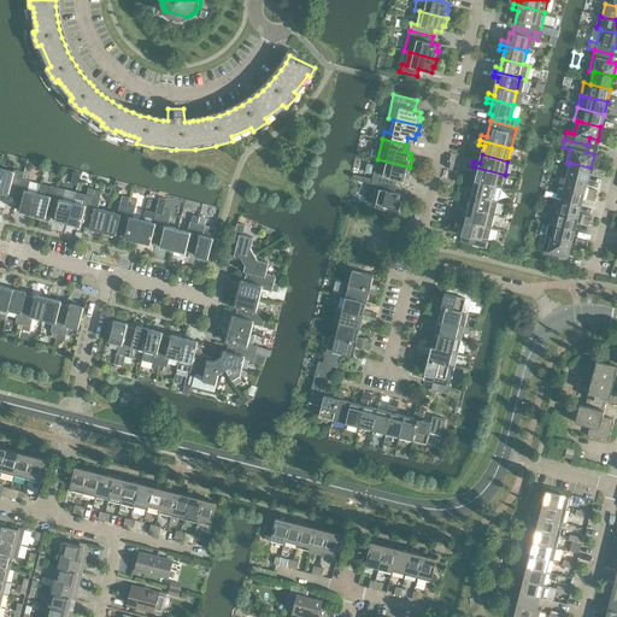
[(407,175),(410,168),(377,159),(372,180),(397,186),(398,178),(404,181),(405,175),(407,175)]
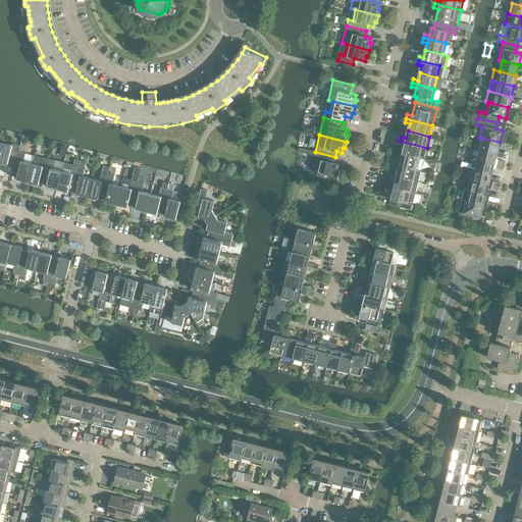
[(497,152),(500,142),(482,138),(482,139),(480,148),(497,152)]
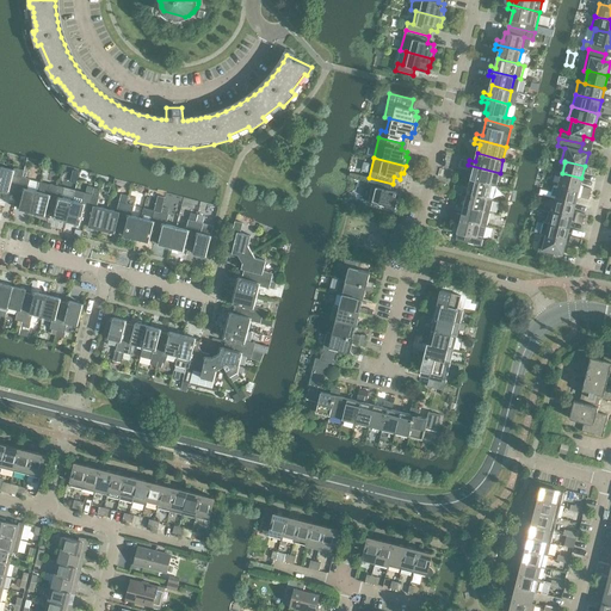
[(500,173),(468,165),(467,170),(473,171),(470,179),(491,185),(497,186),(500,173)]
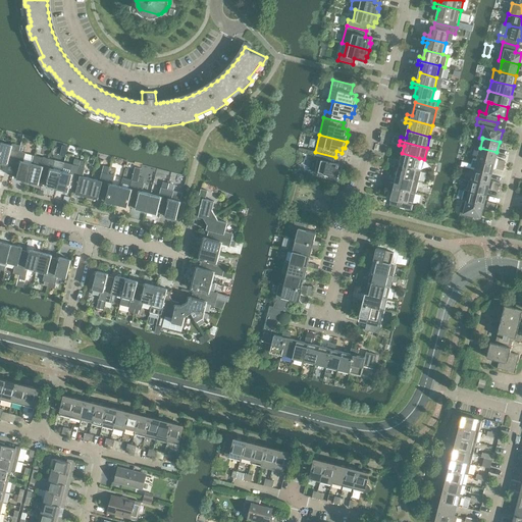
[(15,167),(19,151),(20,146),(12,144),(12,145),(1,143),(0,146),(0,163),(2,162),(5,162),(4,165),(11,166),(12,169),(15,167)]
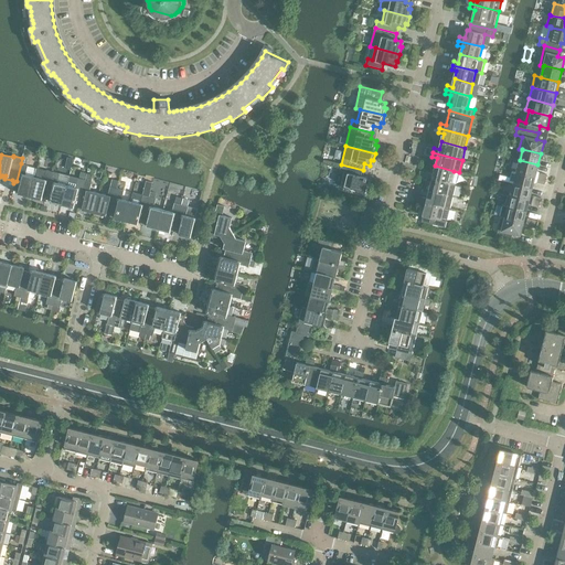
[(535,177),(537,164),(520,160),(516,172),(535,177)]
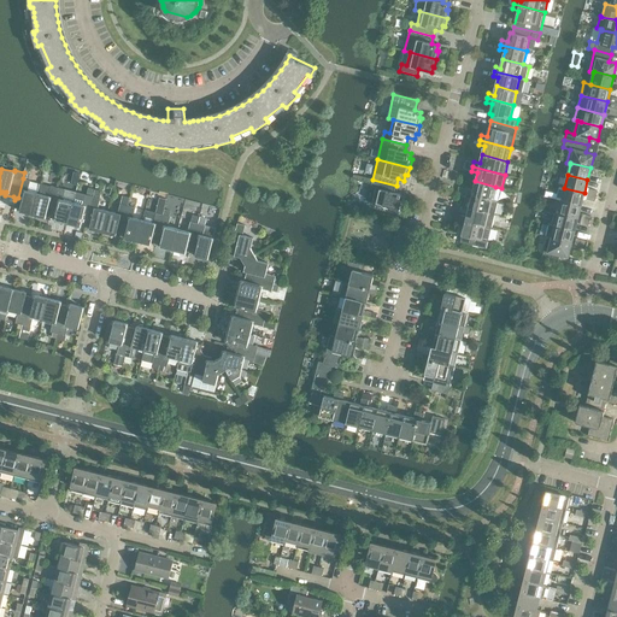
[(31,215),(40,183),(23,178),(18,198),(15,200),(16,203),(15,207),(19,209),(18,211),(31,215)]
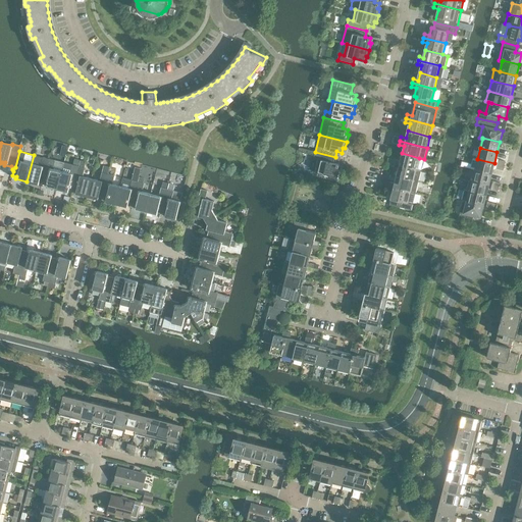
[(333,163),(335,157),(315,152),(313,158),(318,159),(315,171),(315,172),(322,174),(322,172),(330,174),(330,176),(337,178),(340,169),(337,168),(338,164),(333,163)]
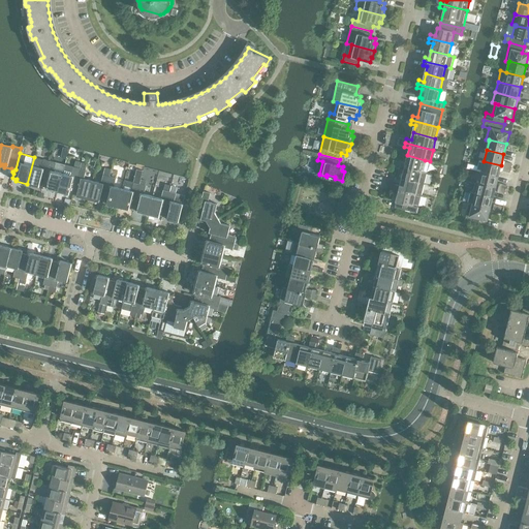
[(423,172),(425,160),(407,155),(406,163),(401,161),(400,165),(423,172)]
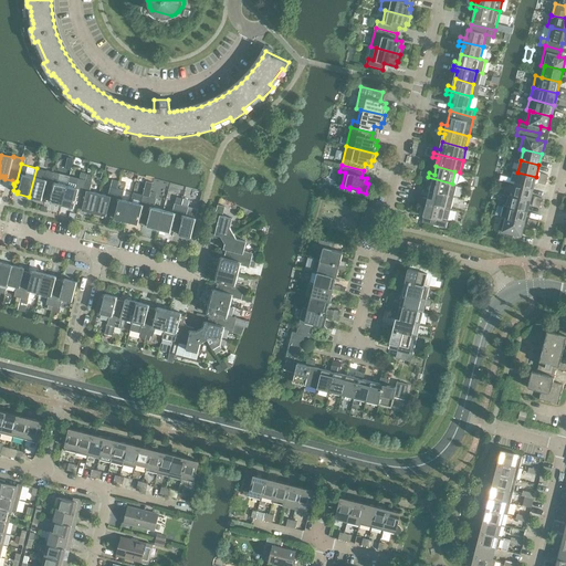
[(46,198),(53,173),(37,168),(29,197),(41,200),(42,197),(46,198)]
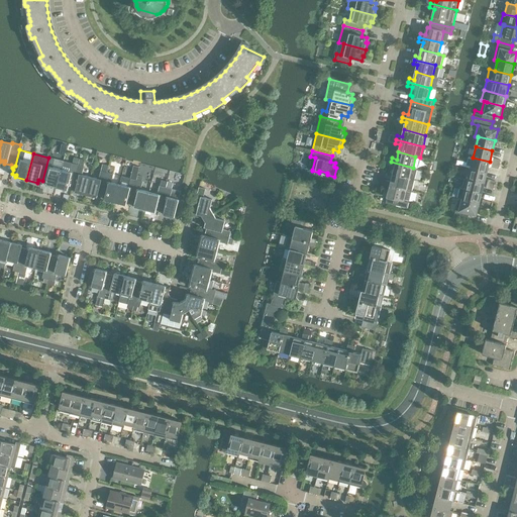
[(57,187),(61,170),(53,168),(55,159),(48,158),(42,181),(45,182),(45,185),(57,187)]
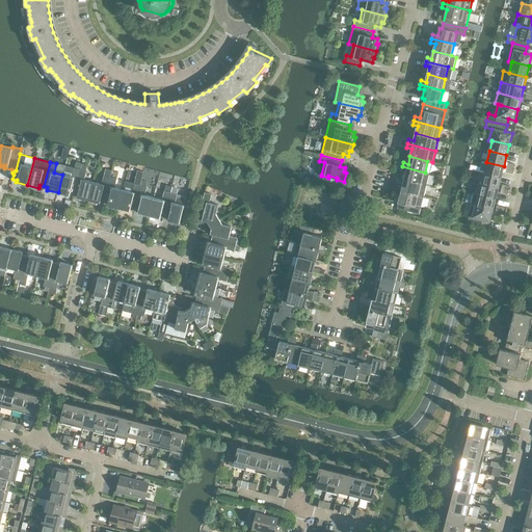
[(501,177),(504,166),(486,162),(483,173),(501,177)]
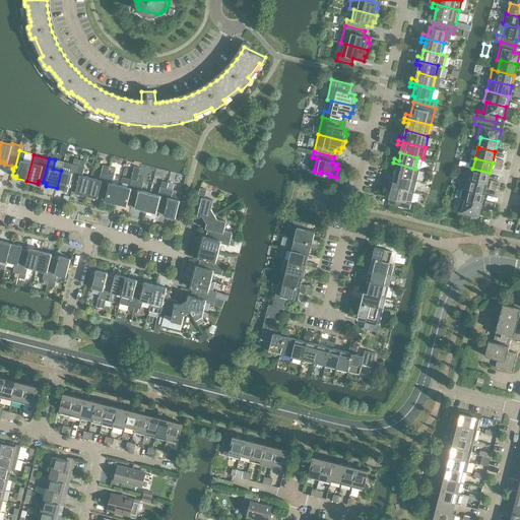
[(72,190),(78,166),(73,165),(64,163),(61,171),(57,188),(68,191),(68,189),(72,190)]
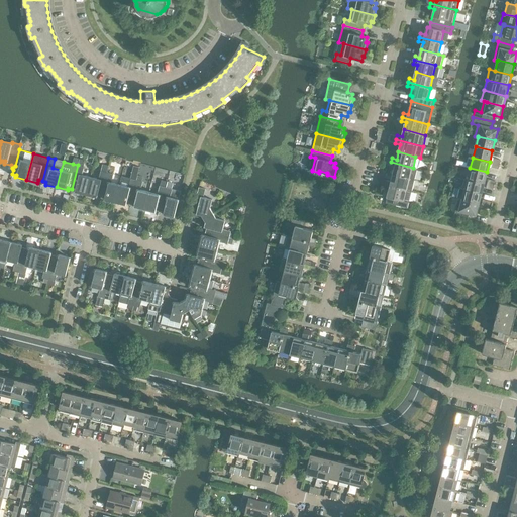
[(417,169),(413,168),(391,162),(390,166),(395,167),(393,174),(414,180),(417,169)]
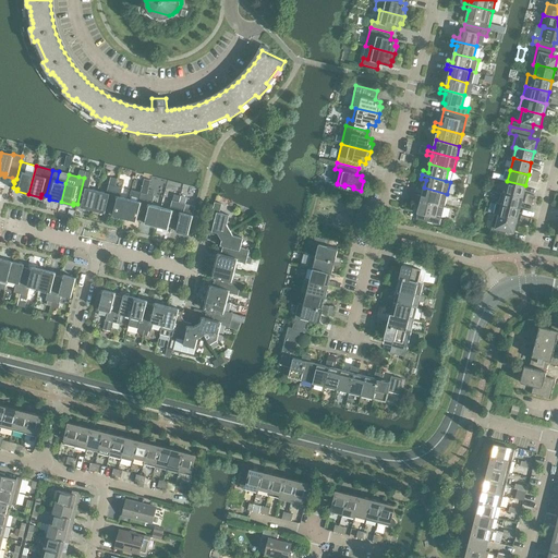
[(93,210),(98,191),(88,189),(91,180),(84,178),(77,204),(82,205),(81,207),(93,210)]
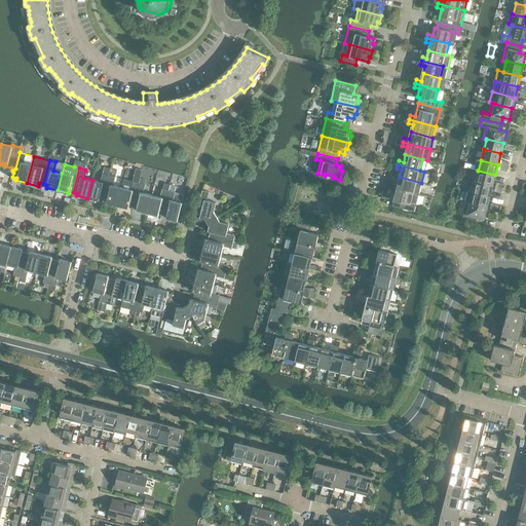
[(492,186),(495,175),(478,171),(476,182),(492,186)]
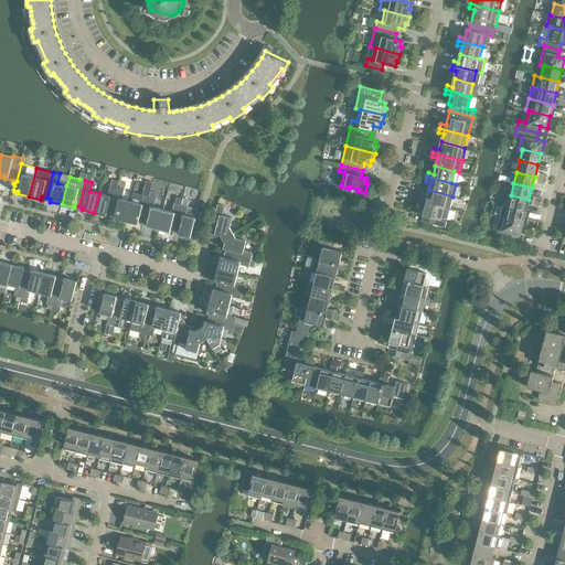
[(110,214),(117,189),(110,187),(108,195),(99,193),(94,213),(106,216),(106,213),(110,214)]
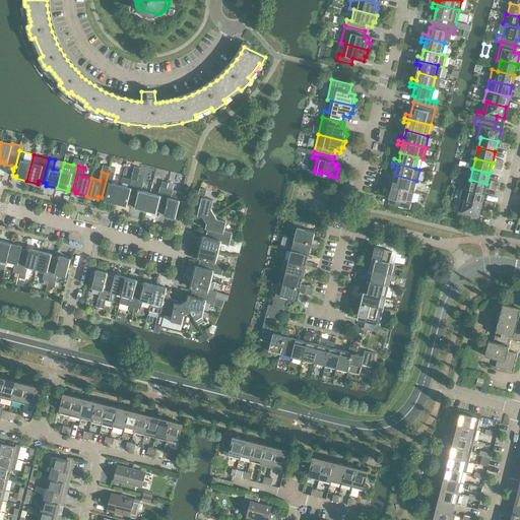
[(116,203),(121,185),(112,183),(114,175),(108,174),(102,197),(106,198),(105,200),(116,203)]
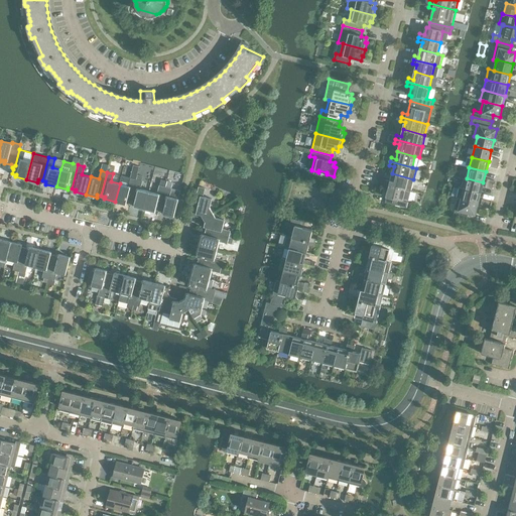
[(413,179),(392,173),(390,181),(385,180),(384,183),(411,190),(413,179)]
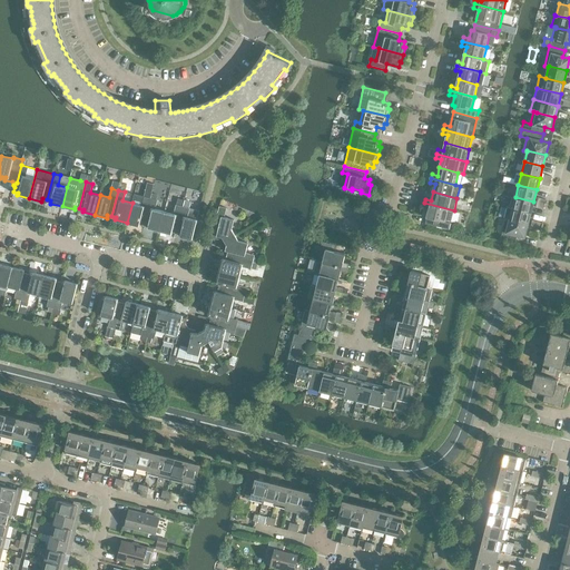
[(144,225),(150,198),(135,194),(133,203),(127,223),(139,226),(140,224),(144,225)]
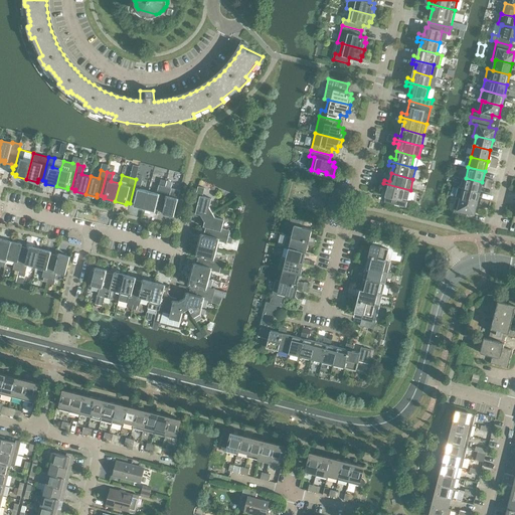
[(480,192),(482,182),(466,178),(463,177),(461,188),(463,188),(480,192)]
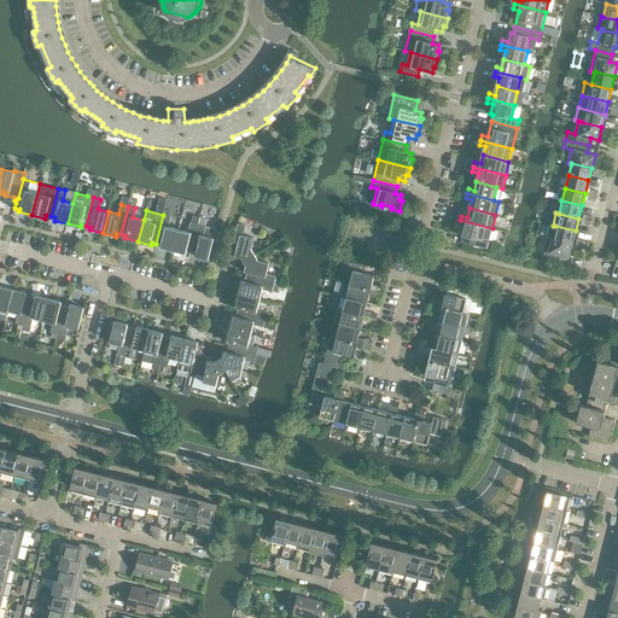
[(173,251),(179,229),(168,227),(170,217),(170,216),(163,215),(156,244),(161,244),(159,248),(173,251)]
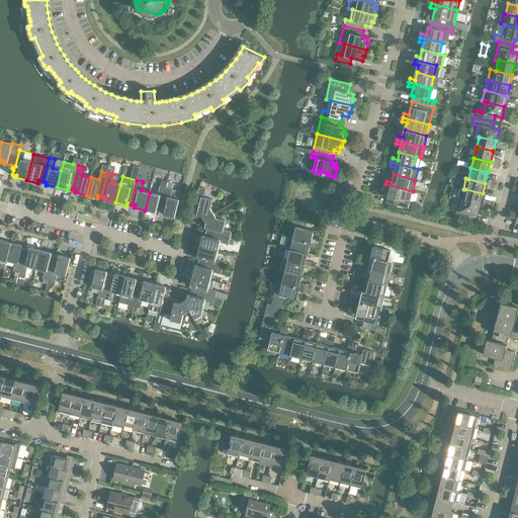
[(413,191),(385,184),(384,188),(390,189),(387,197),(386,203),(408,208),(413,191)]
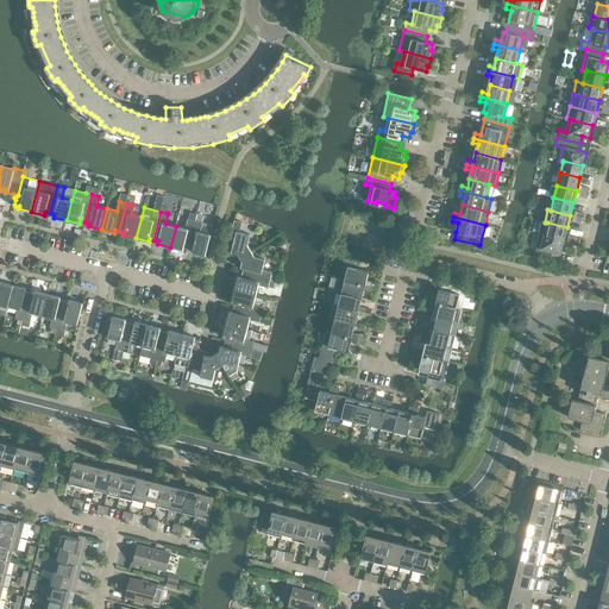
[(188,249),(195,220),(188,219),(186,228),(176,226),(170,248),(183,250),(184,248),(188,249)]
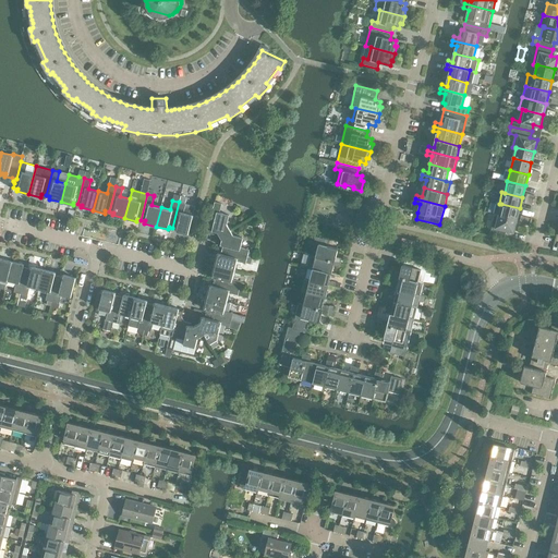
[(185,204),(179,202),(172,228),(177,229),(176,231),(189,234),(193,215),(183,213),(186,204),(185,204)]
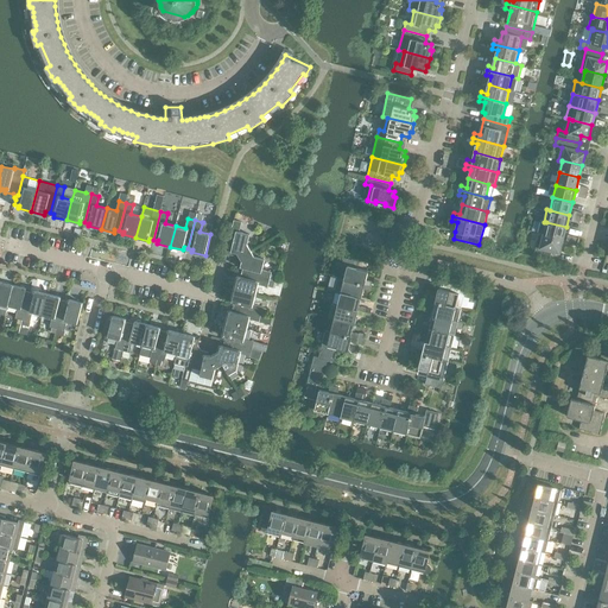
[(236,253),(239,258),(251,251),(247,245),(249,234),(240,232),(242,222),(234,220),(226,253),(233,255),(234,253),(236,253)]
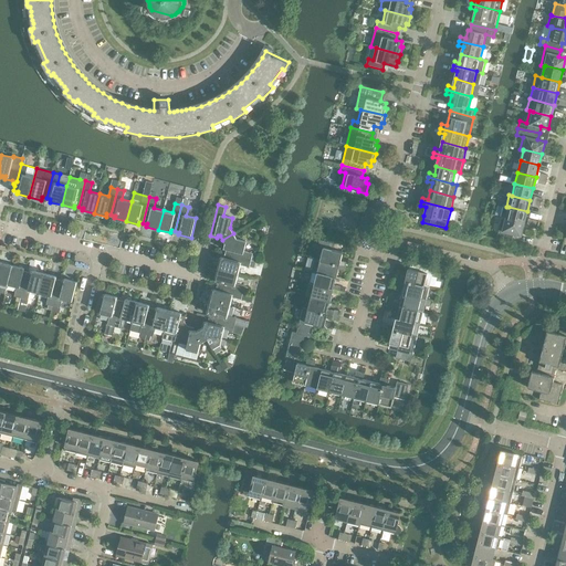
[(524,223),(527,211),(509,207),(506,218),(506,219),(524,223)]
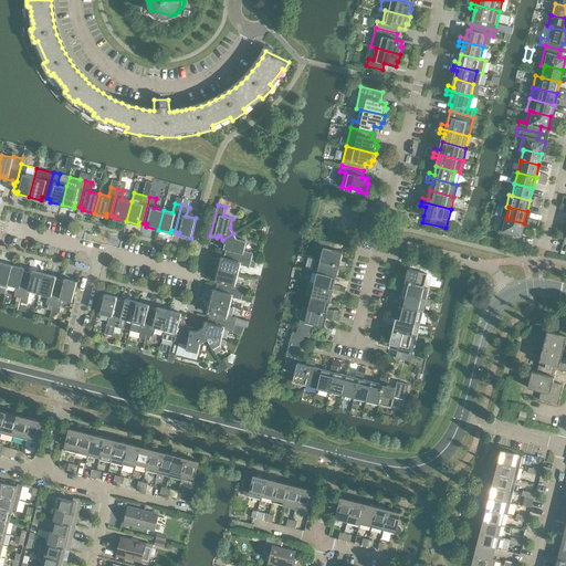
[(521,236),(524,223),(506,219),(506,218),(502,217),(498,237),(512,241),(513,233),(521,236)]
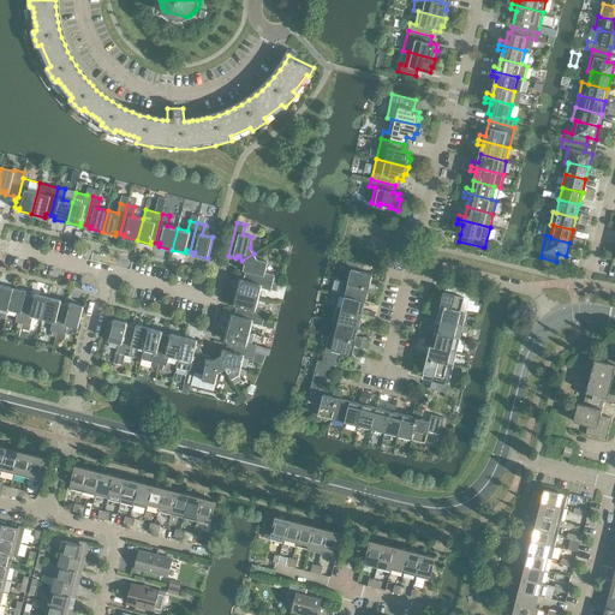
[(257,260),(254,254),(242,261),(244,264),(243,270),(245,272),(244,275),(273,282),(274,278),(275,275),(266,273),(268,262),(257,260)]
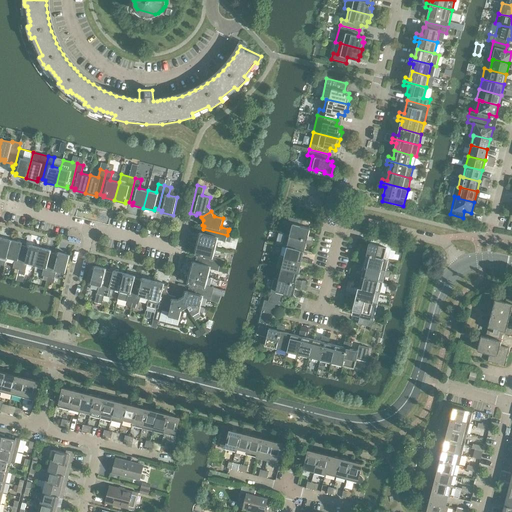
[(292,224),(290,235),(312,241),(313,237),(307,236),(309,228),(301,226),(303,220),(289,217),(288,223),(292,224)]
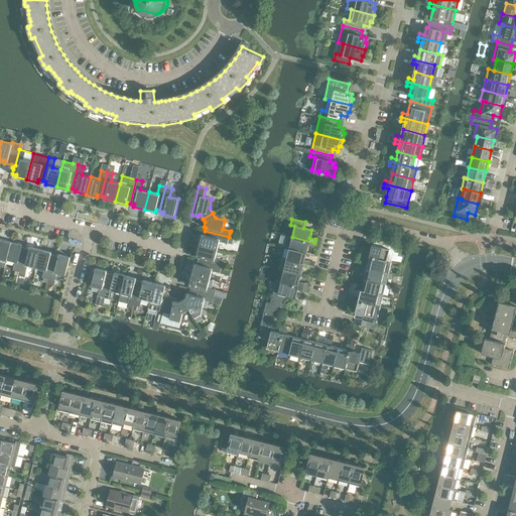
[(228,244),(229,237),(205,231),(204,235),(202,234),(199,245),(217,250),(219,241),(228,244)]
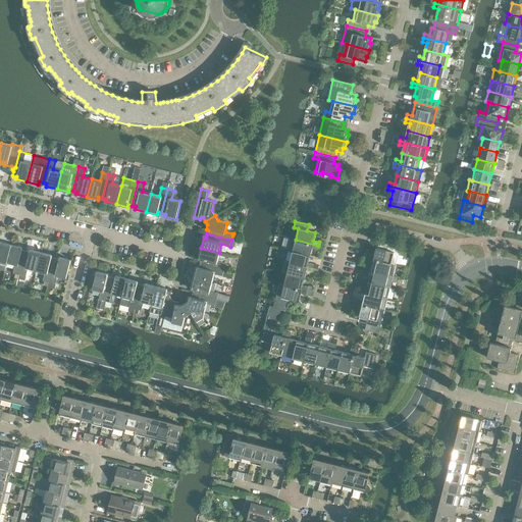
[(317,250),(318,246),(296,240),(291,239),(288,250),(293,251),(310,255),(312,248),(317,250)]
